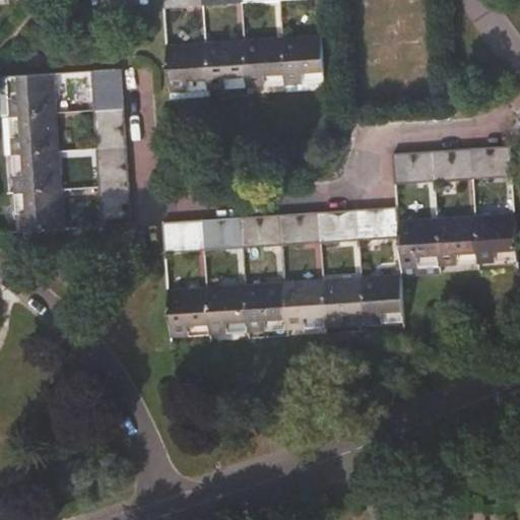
[(164,0),(165,9),(202,6),(201,0),(164,0)]
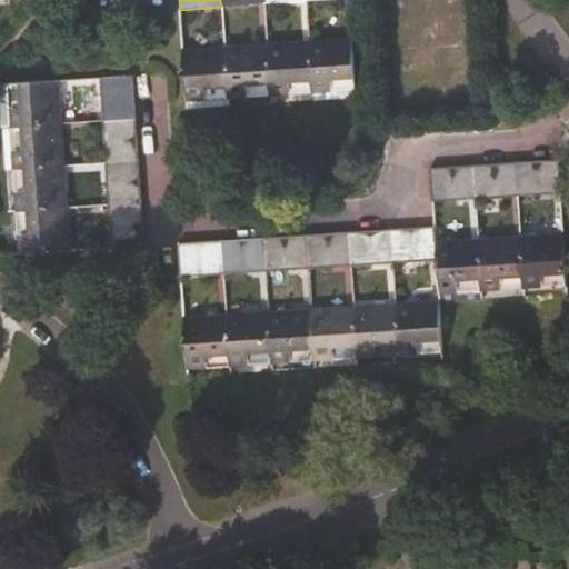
[(351,41),(309,43),(311,89),(355,87),(351,41)]
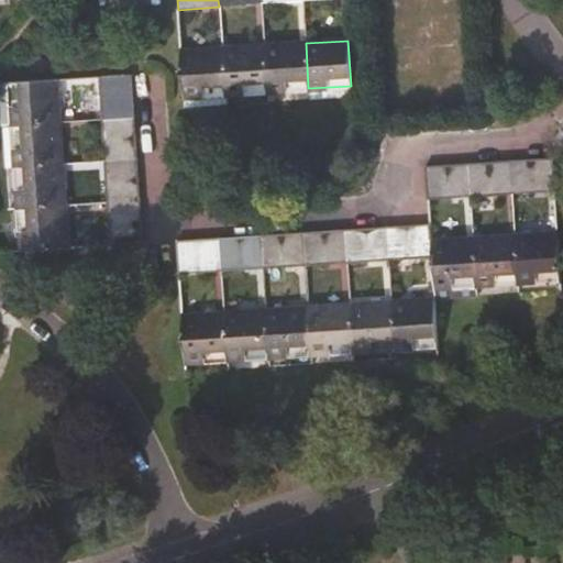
[(264,45),(267,91),(308,88),(306,43),(264,45)]
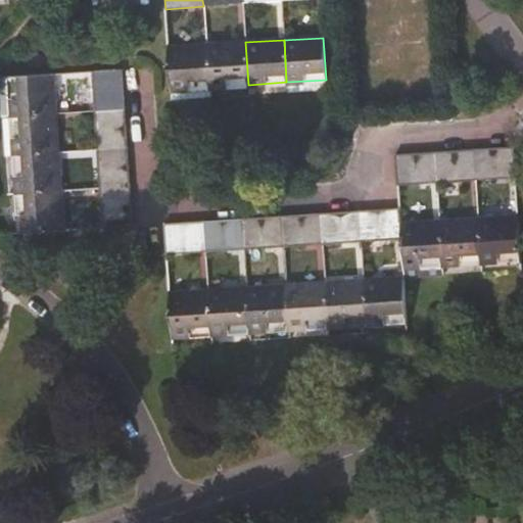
[(205,46),(208,87),(248,85),(245,42),(205,46)]
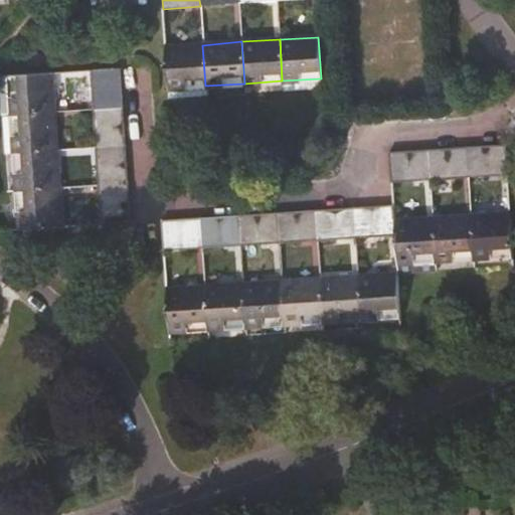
[(168,89),(205,86),(202,45),(165,47),(168,89)]
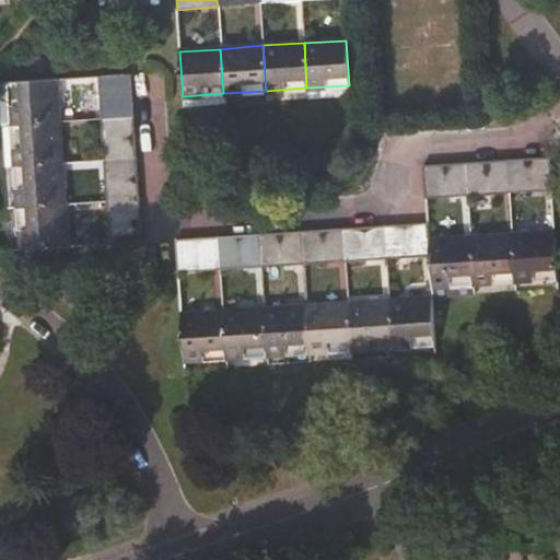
[(101,118),(132,117),(129,76),(98,78),(101,118)]
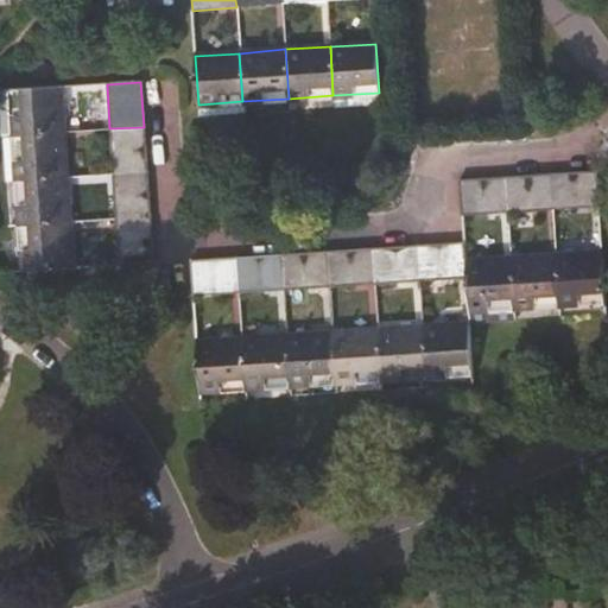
[(12,90),(14,135),(63,132),(61,88),(12,90)]
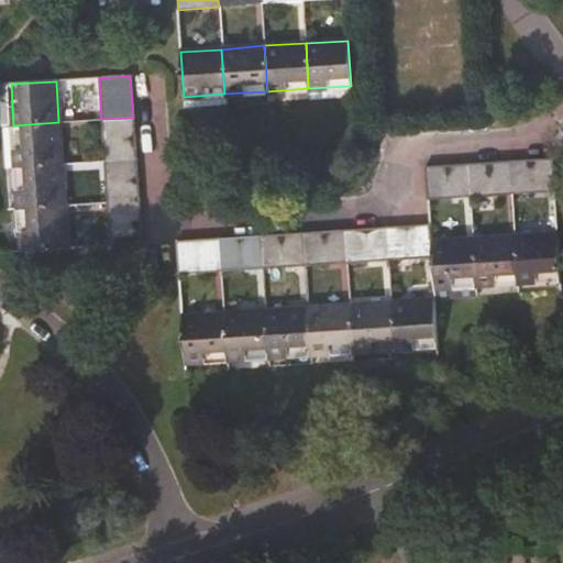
[(103,162),(135,159),(133,118),(101,119),(103,162)]
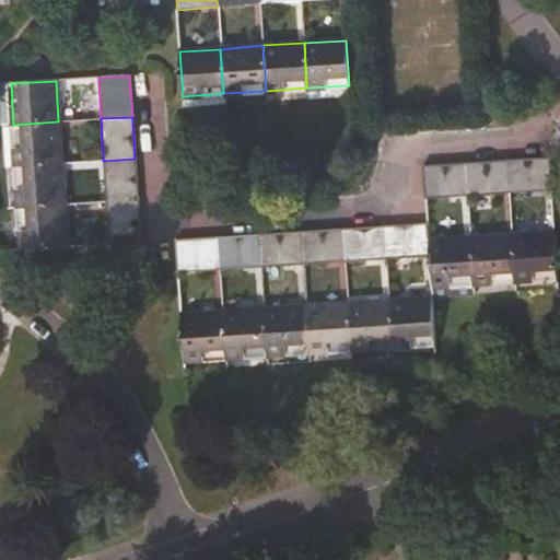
[(15,167),(60,163),(58,121),(13,125),(15,167)]
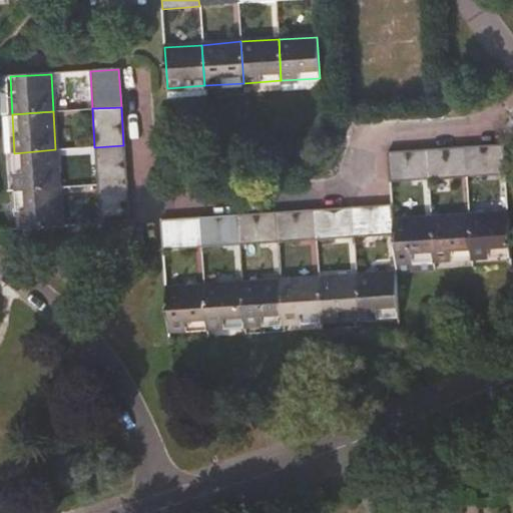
[(94,147),(97,185),(125,183),(123,145),(94,147)]
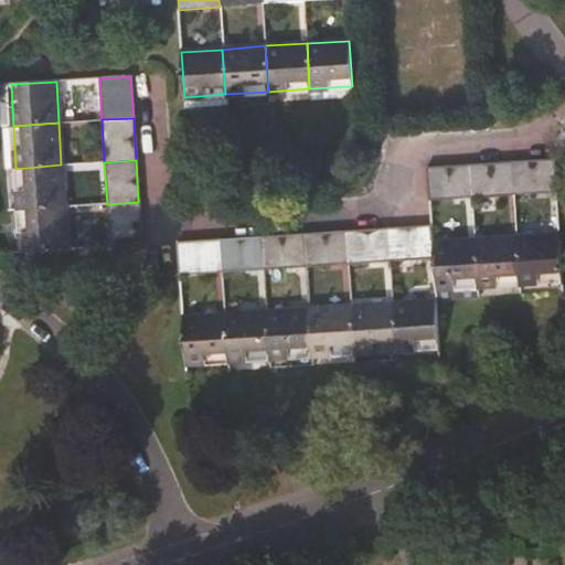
[(512,162),(513,194),(556,191),(554,160),(512,162)]
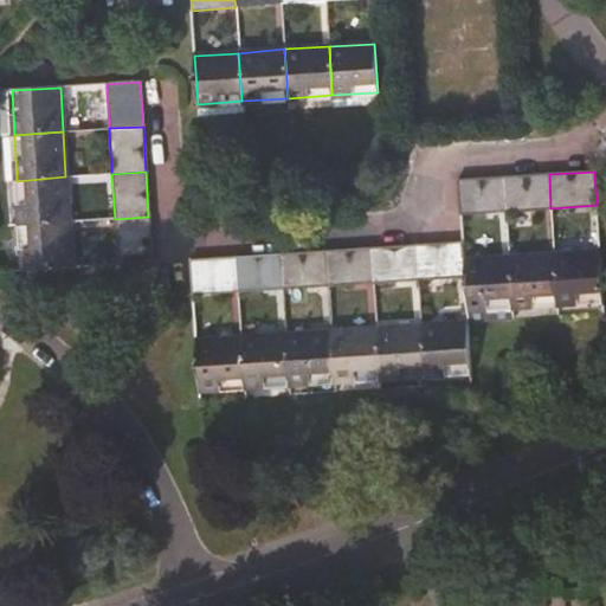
[(504,178),(507,211),(550,208),(549,174),(504,178)]
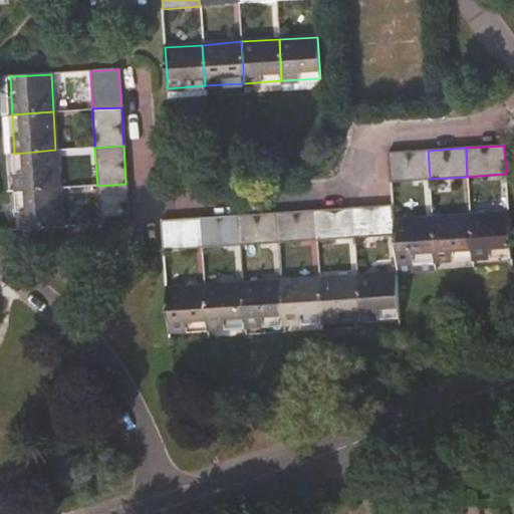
[(16,191),(57,188),(55,150),(14,154),(16,191)]
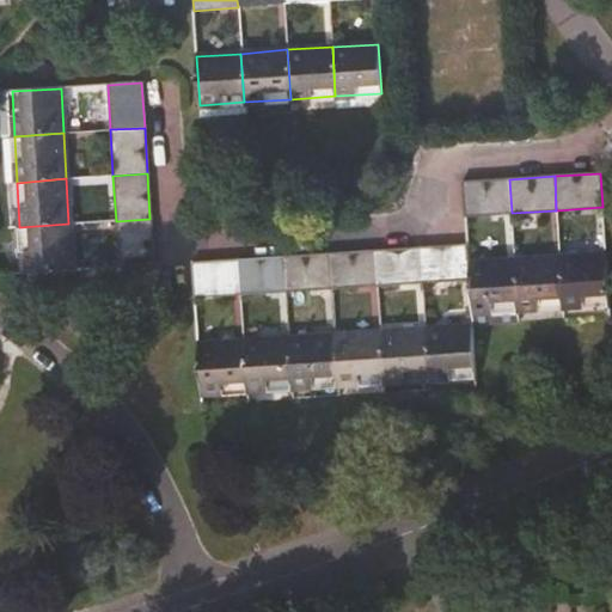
[(465,215),(512,213),(509,179),(463,182),(465,215)]
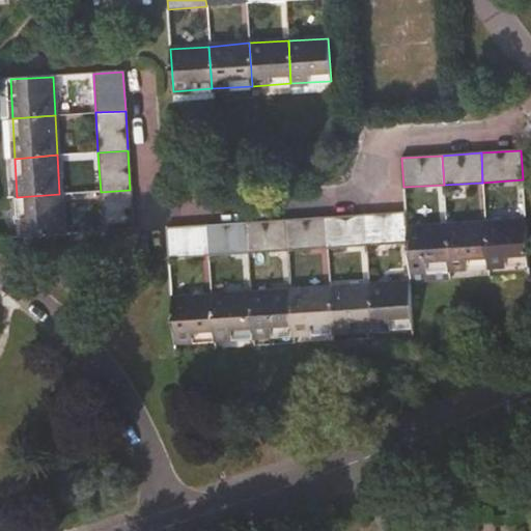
[(130,190),(101,192),(103,231),(133,229),(130,190)]
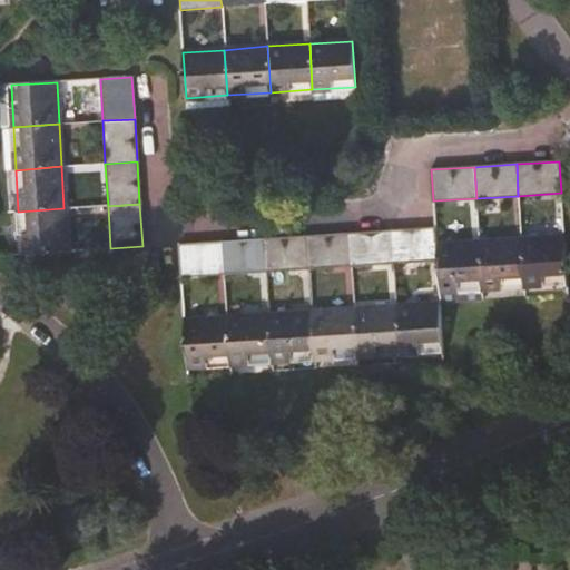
[(66,251),(64,208),(18,212),(21,254),(66,251)]
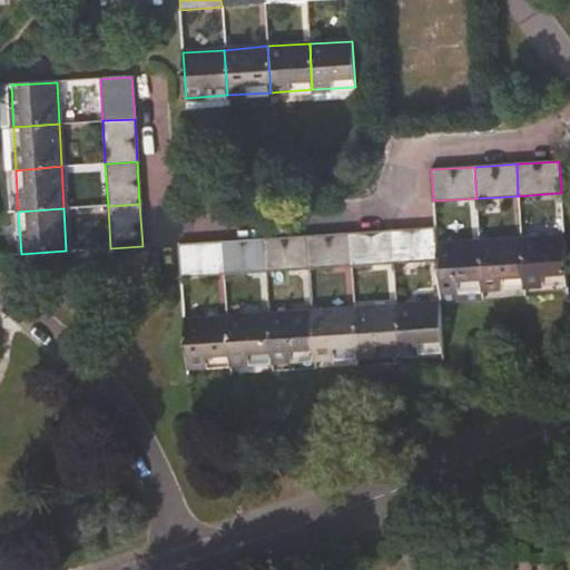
[(436,261),(435,246),(434,229),(392,232),(393,264),(436,261)]
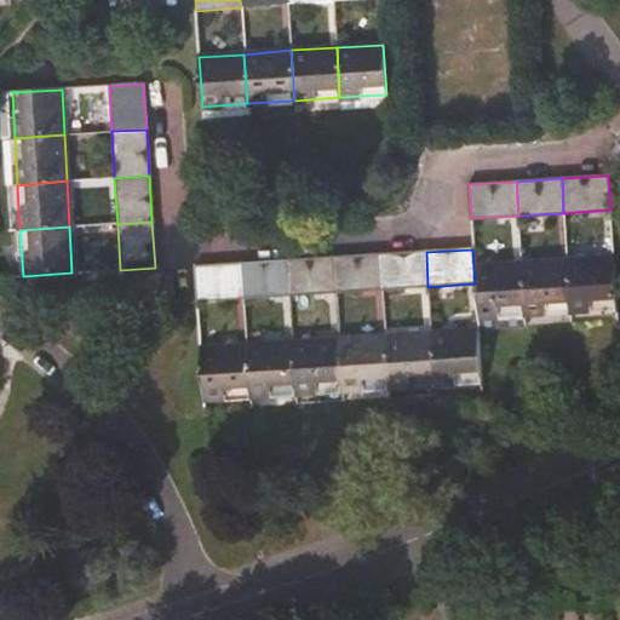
[(426,252),(380,256),(383,290),(428,287),(426,252)]
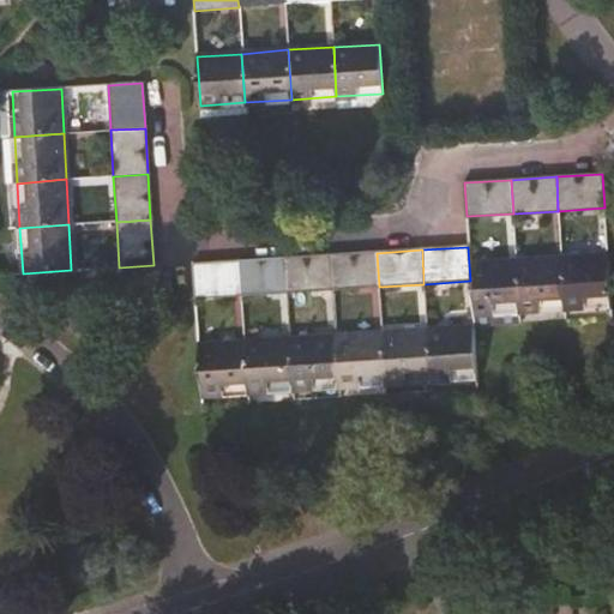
[(331,256),(332,290),(379,287),(377,253),(331,256)]
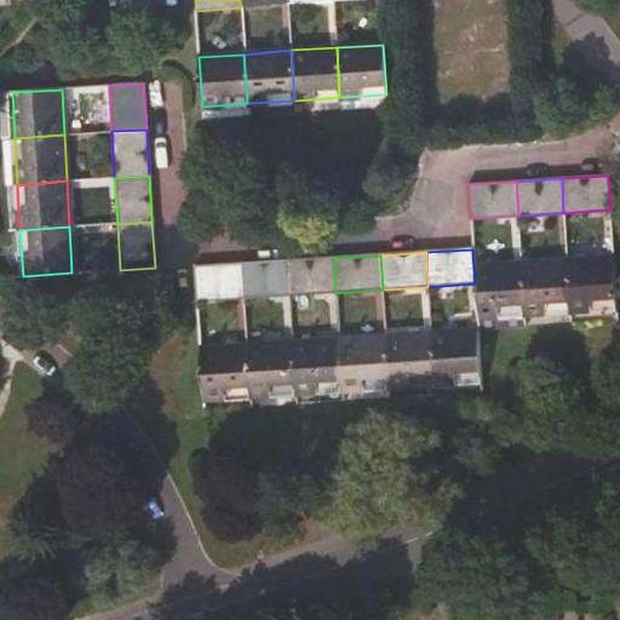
[(287,262),(288,297),(336,293),(334,258),(287,262)]
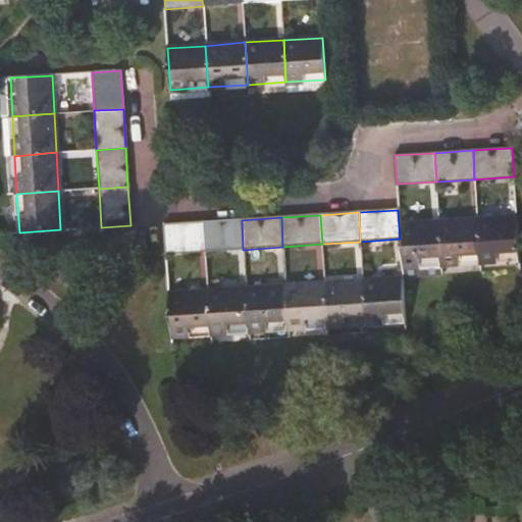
[(477,220),(480,262),(519,259),(517,218),(477,220)]
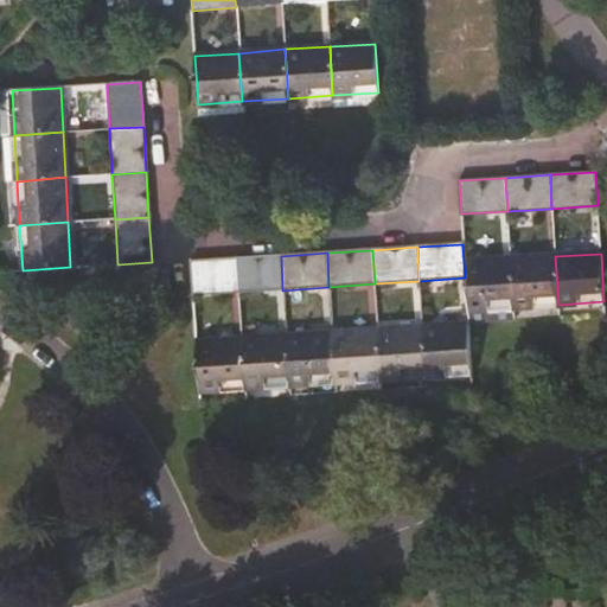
[(281,256),(235,260),(237,293),(282,291),(281,256)]
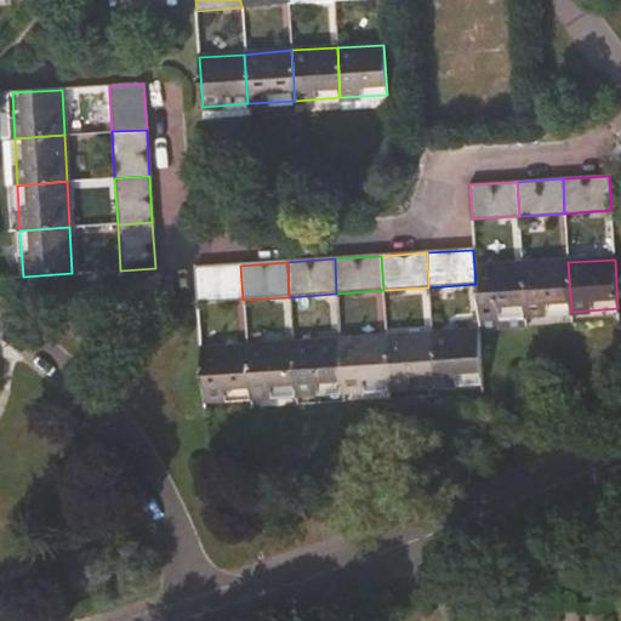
[(525,314),(571,312),(568,262),(523,266),(525,314)]
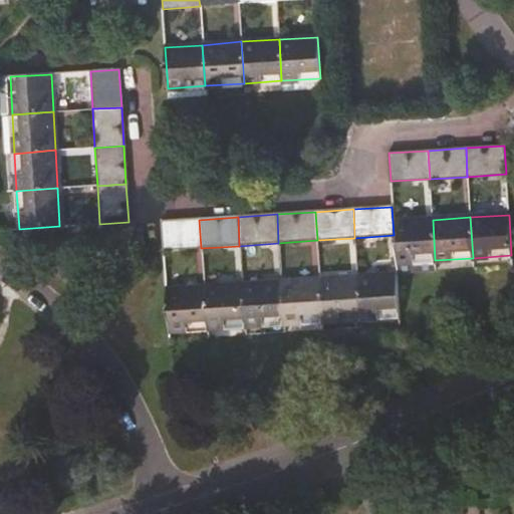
[(164,251),(201,248),(199,220),(162,222),(164,251)]
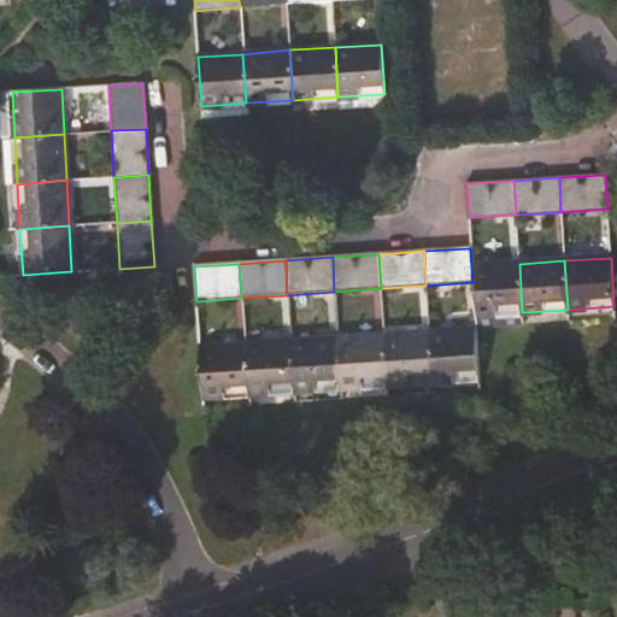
[(522,312),(519,264),(471,266),(472,282),(475,315),(522,312)]
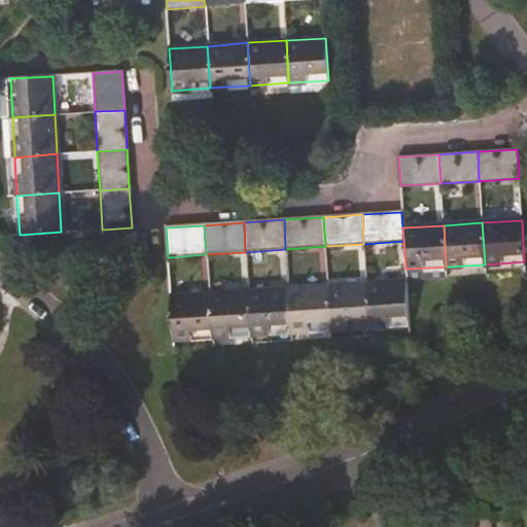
[(406,282),(366,284),(369,326),(409,323),(406,282)]
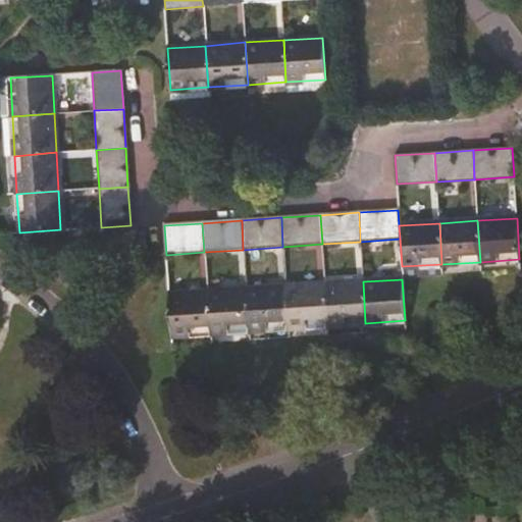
[(324,284),(327,325),(365,323),(363,281),(324,284)]
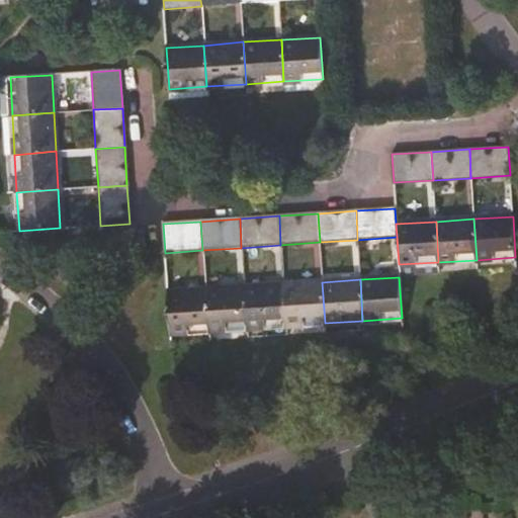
[(325,323),(322,282),(283,284),(285,326),(325,323)]
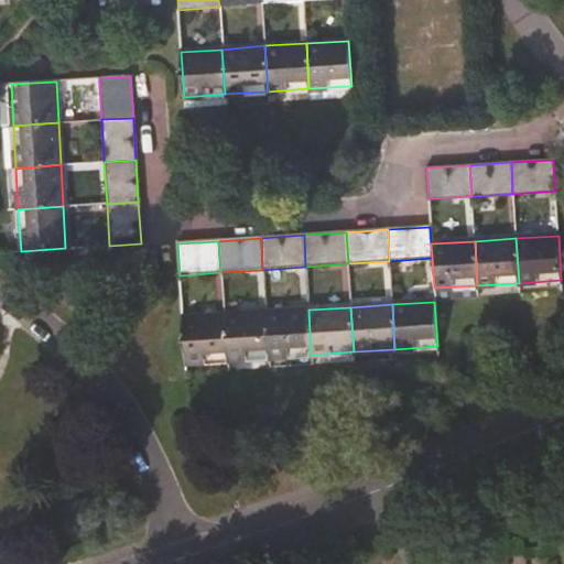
[(269,357),(311,355),(308,310),(266,313),(269,357)]
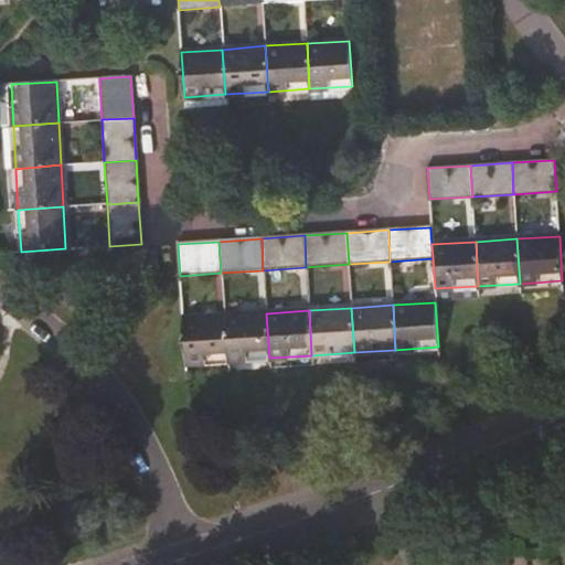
[(226,361),(269,358),(266,313),(224,316),(226,361)]
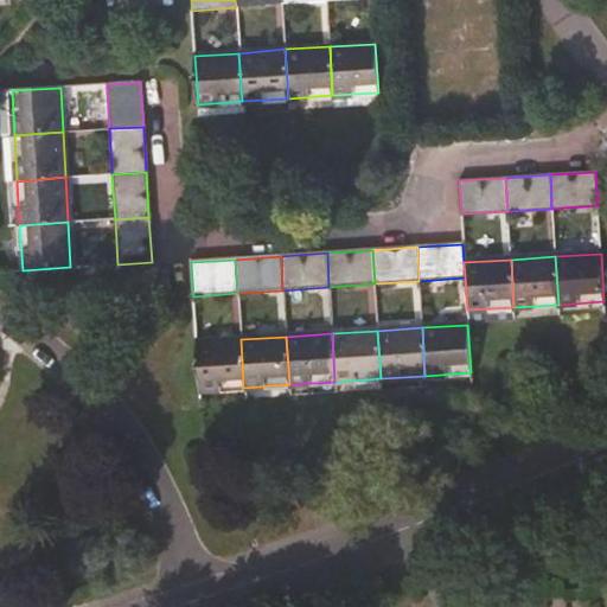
[(199,390),(243,388),(241,339),(196,343),(199,390)]
